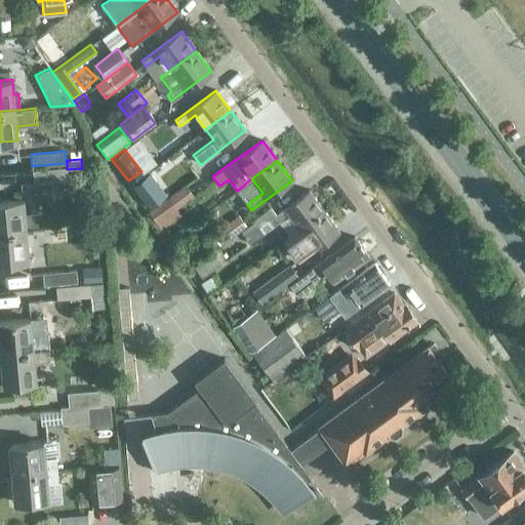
[(34,184),(68,179),(66,167),(33,171),(34,184)]
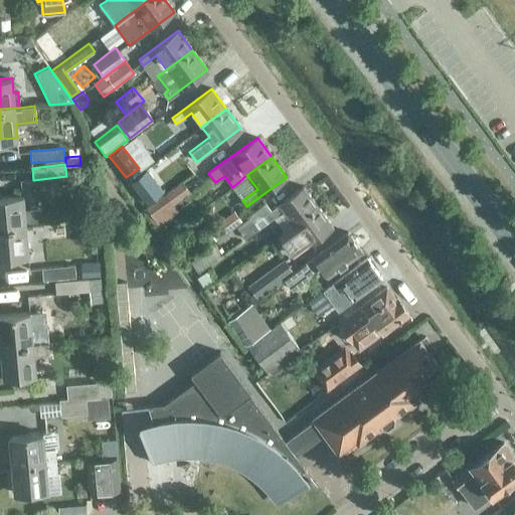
[(146,170),(129,183),(145,203),(161,190),(146,170)]
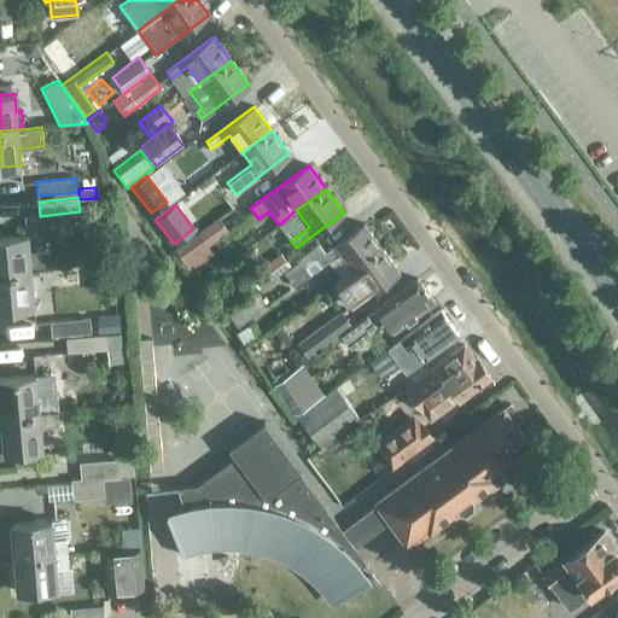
[(298,260),(283,272),(290,281),(293,286),(309,275),(307,272),(320,263),(321,266),(327,261),(339,277),(351,268),(351,269),(382,248),(363,223),(325,252),(319,243),(297,258),(298,260)]
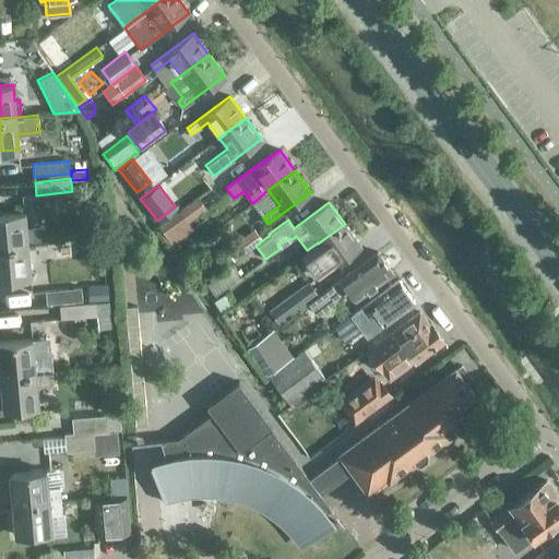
[(192,229),(179,210),(156,225),(169,245),(192,229)]
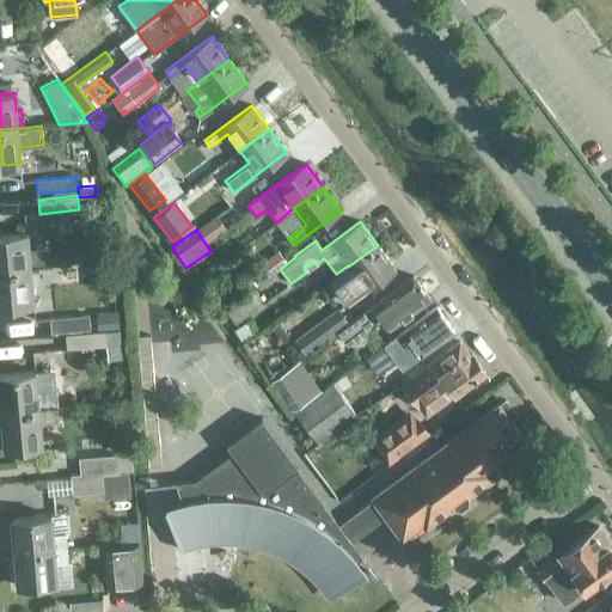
[(0,270),(38,267),(50,265),(49,249),(29,250),(26,232),(0,234),(0,270)]
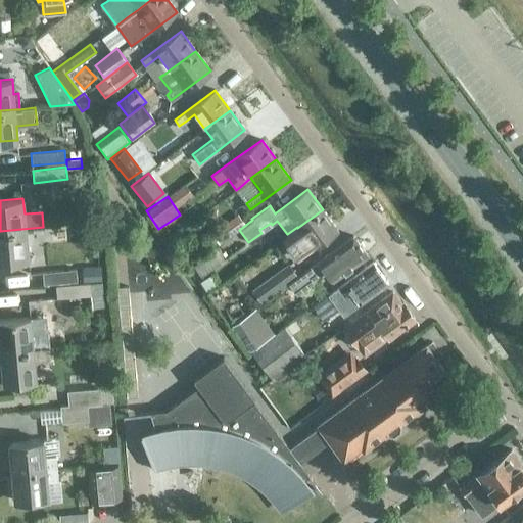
[(297,228),(283,238),(298,258),(337,230),(323,209),(297,228)]
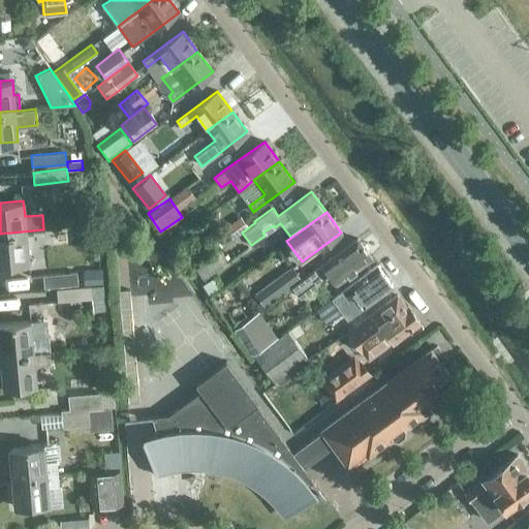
[(248,226),(240,215),(212,235),(220,246),(248,226)]
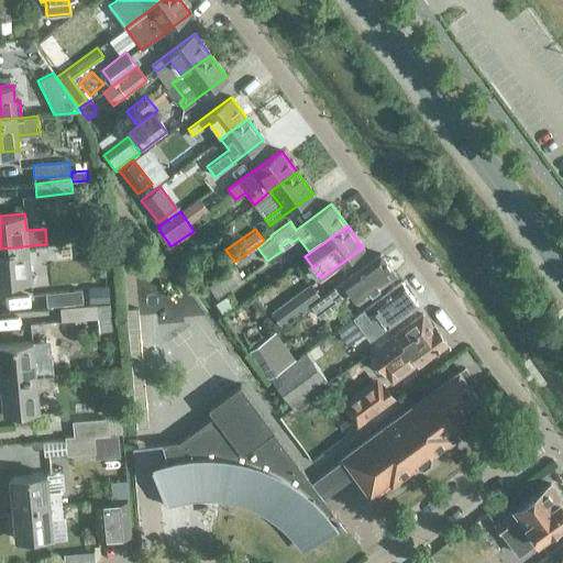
[(105,264),(102,240),(83,241),(85,266),(105,264)]
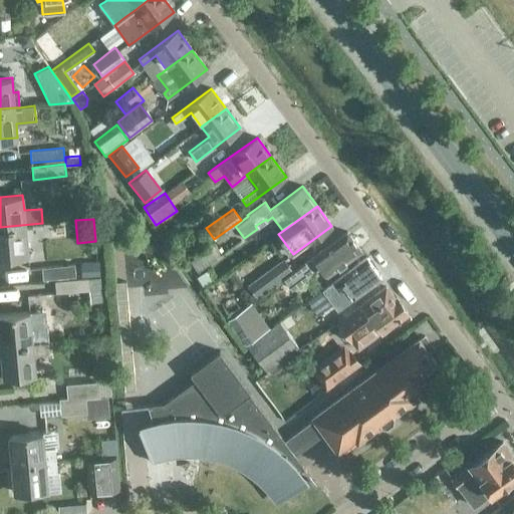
[(0,257),(28,254),(26,239),(33,239),(32,224),(0,227),(0,257)]
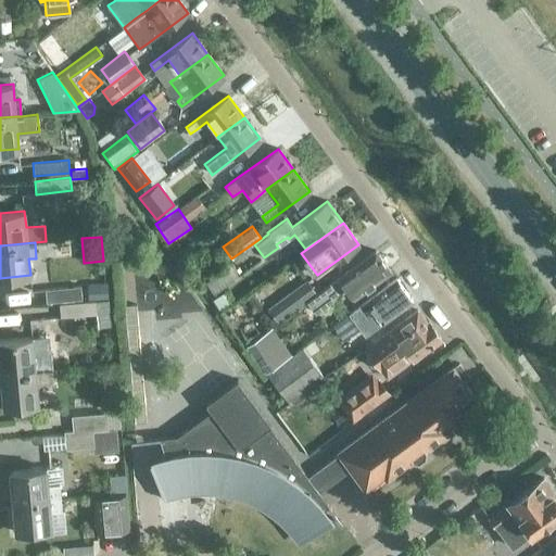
[(375,251),(327,286),(306,301),(315,313),(336,298),(336,294),(345,287),(353,298),(390,270),(375,251)]
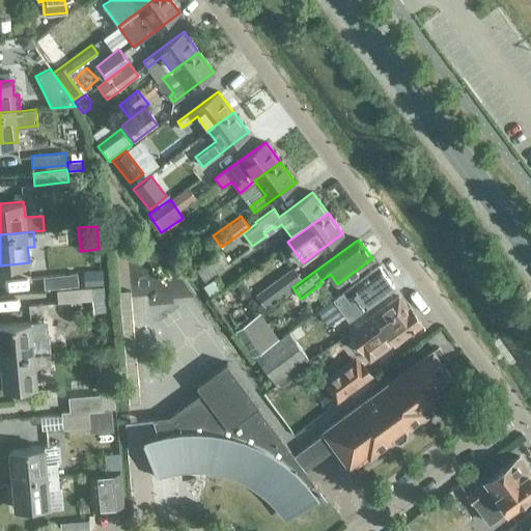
[(223,267),(215,255),(195,270),(203,281),(223,267)]
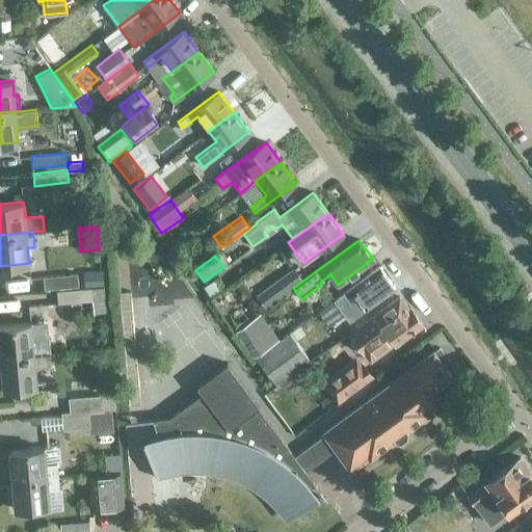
[(395,288),(378,266),(334,300),(349,321),(395,288)]
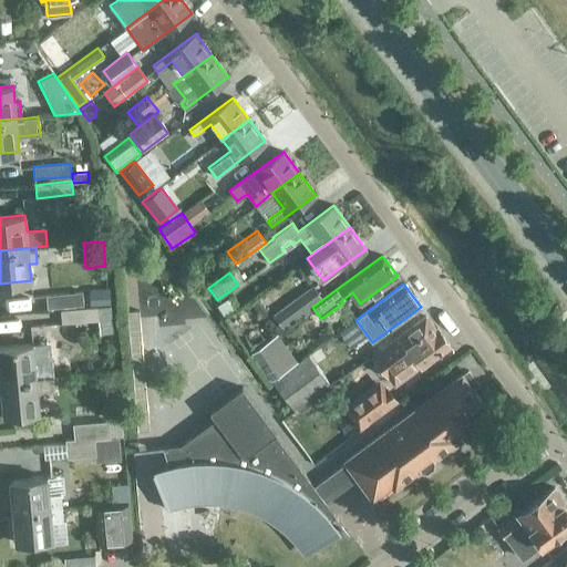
[(110,303),(107,288),(88,290),(89,306),(110,303)]
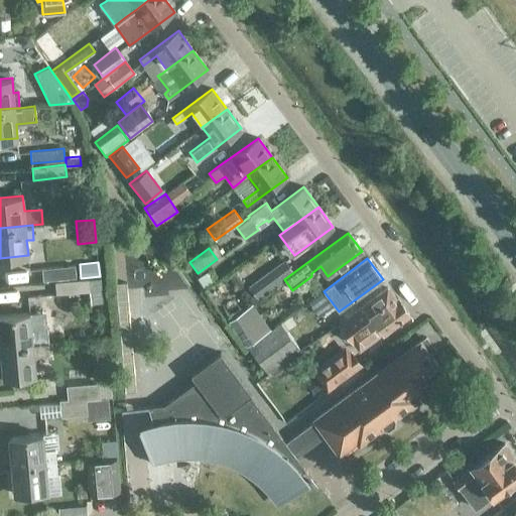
[(42,280),(76,277),(75,265),(41,268),(42,280)]
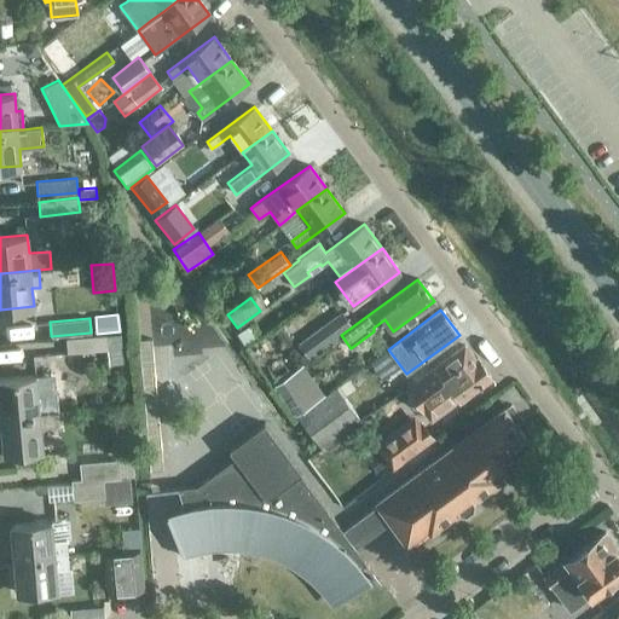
[(248,325),(236,334),(244,347),(258,337),(248,325)]
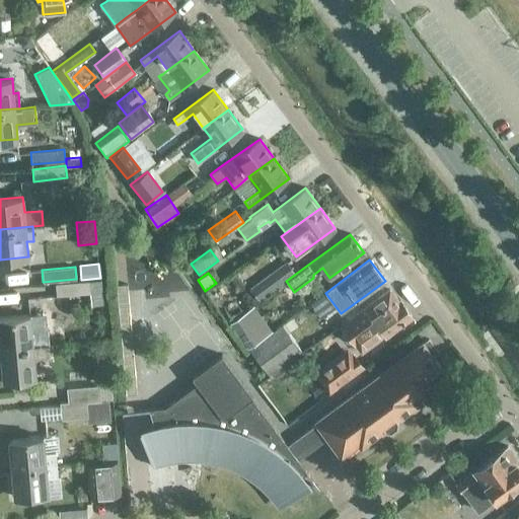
[(270,273),(249,288),(258,300),(280,285),(270,273)]
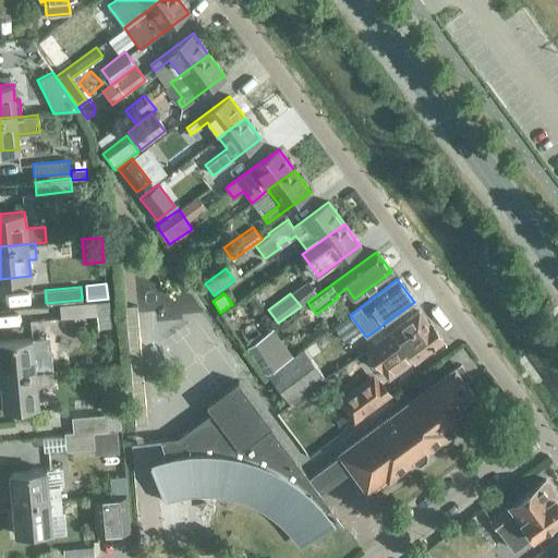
[(167,299),(153,299),(153,358),(166,358),(167,299)]
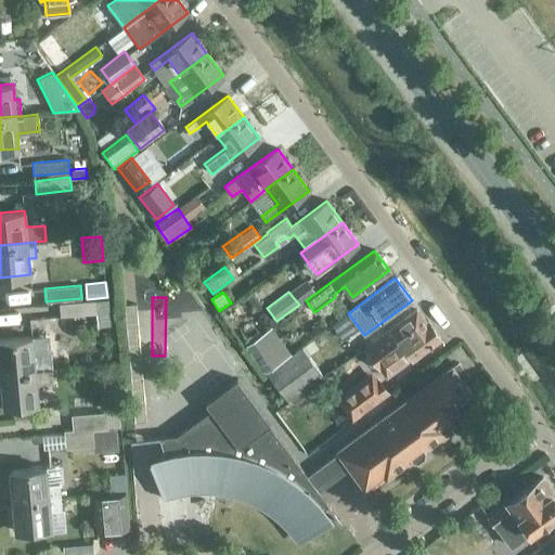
[(107,299),(94,300),(97,326),(108,325),(107,299)]
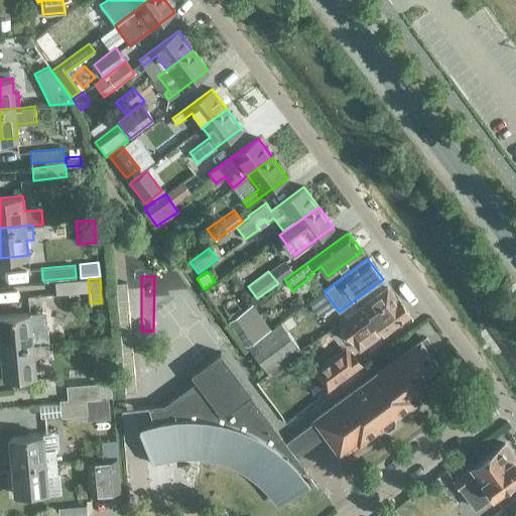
[(56,294),(89,291),(88,279),(54,282),(56,294)]
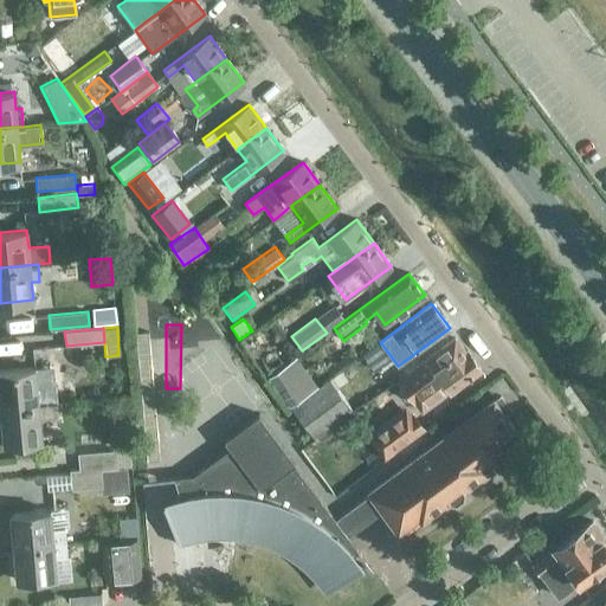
[(426,360),(407,374),(398,381),(400,385),(399,391),(405,398),(410,399),(413,404),(414,404),(421,413),(479,369),(466,352),(465,353),(455,337),(425,359),(426,360)]
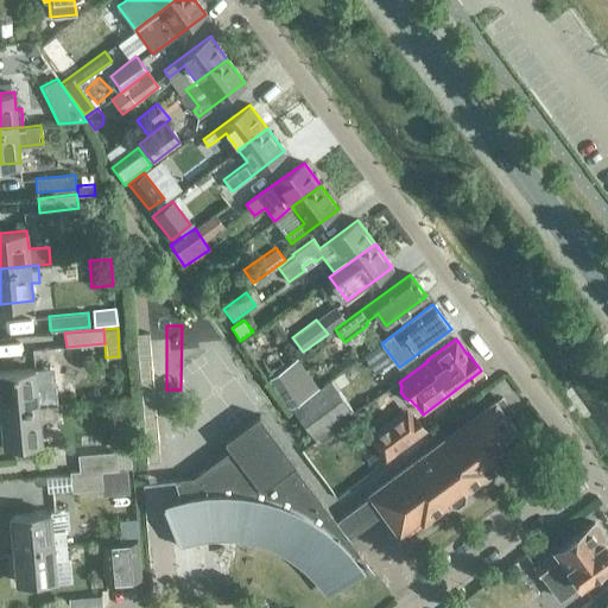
[(290,409),(308,396),(285,366),(267,379),(290,409)]
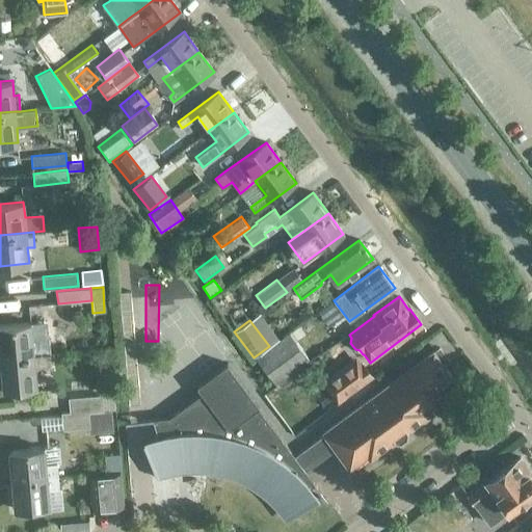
[(0,355),(0,357),(50,353),(49,341),(32,342),(30,322),(0,324),(0,355)]
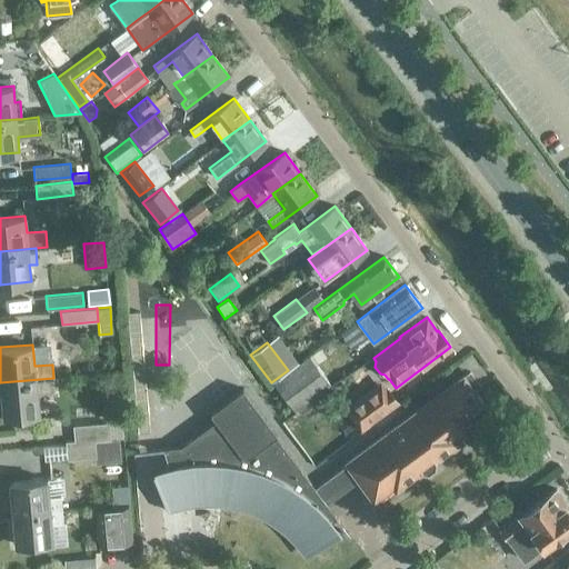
[(296,411),(330,386),(309,357),(275,382),(296,411)]
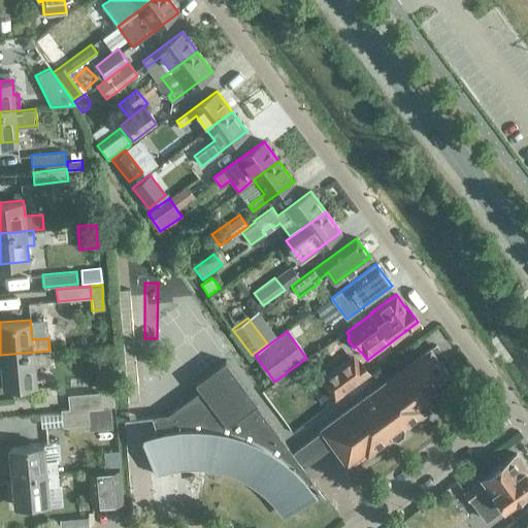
[(151,416),(155,431),(156,432),(142,436),(156,474),(167,471),(176,469),(184,468),(195,468),(205,469),(216,471),(225,473),(235,477),(244,482),(254,488),(262,494),(269,501),(276,508),(283,518),(316,493),(307,483),(311,480),(302,467),(333,444),(347,463),(364,451),(367,455),(391,436),(396,437),(403,432),(401,432),(404,427),(428,408),(426,405),(442,392),(436,383),(448,374),(430,349),(290,452),(254,403),(256,402),(224,360),(194,383),(200,390),(167,414),(151,416)]
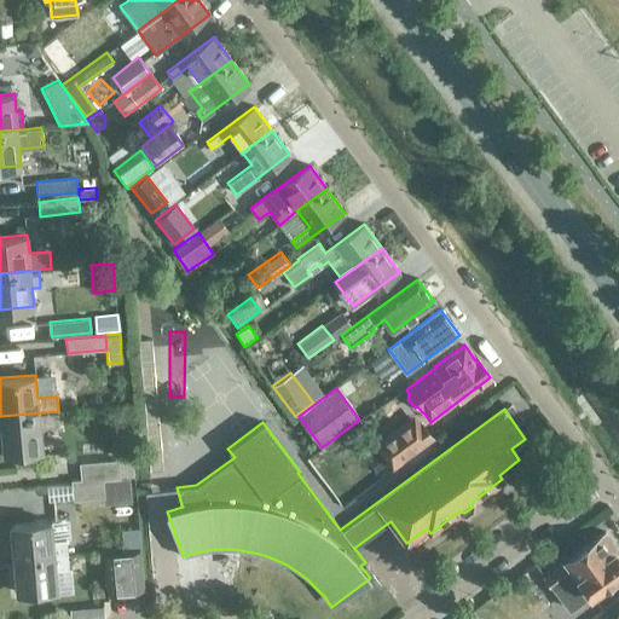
[(58,411),(0,416),(4,453),(42,450),(40,427),(59,426),(58,411)]
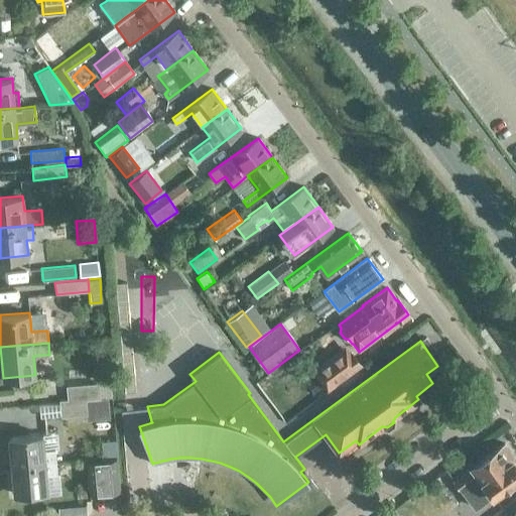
[(350,353),(345,346),(311,371),(328,392),(362,366),(351,352),(350,353)]
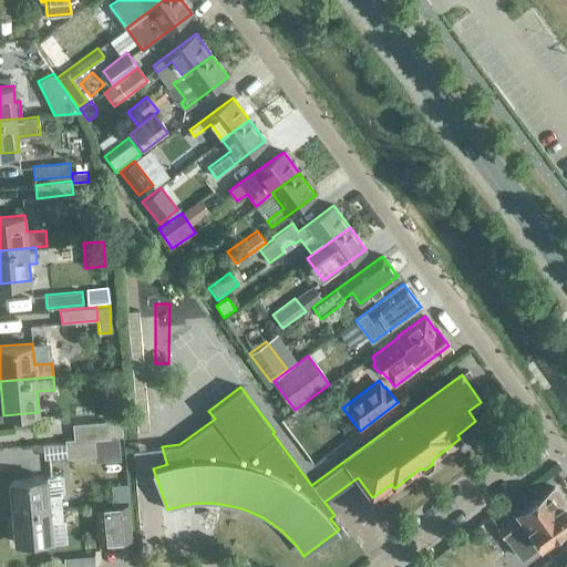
[(65,442),(94,440),(110,437),(109,421),(73,424),(74,440),(65,441),(65,442)]
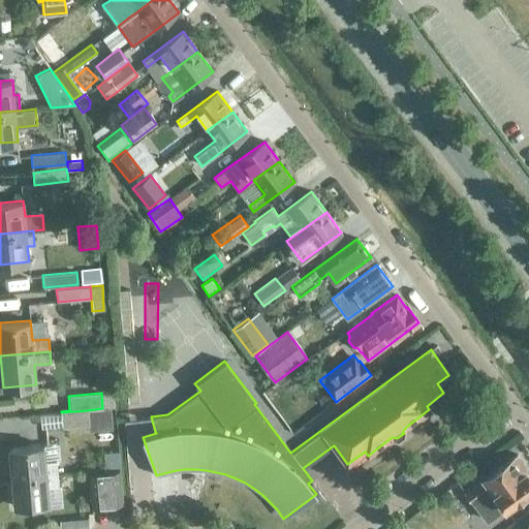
[(89,425),(88,410),(61,412),(63,427),(89,425)]
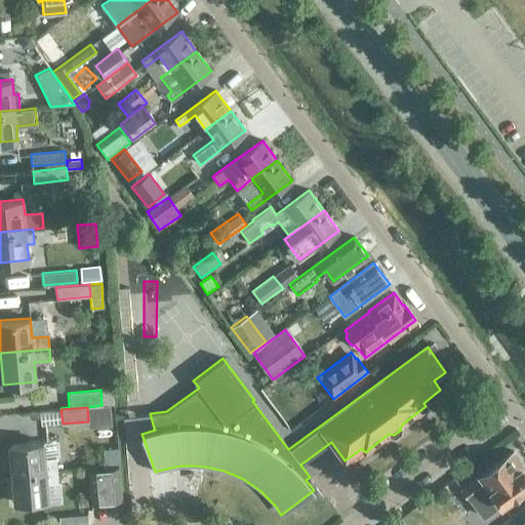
[(11,474),(56,470),(55,457),(45,458),(43,442),(9,445),(11,474)]
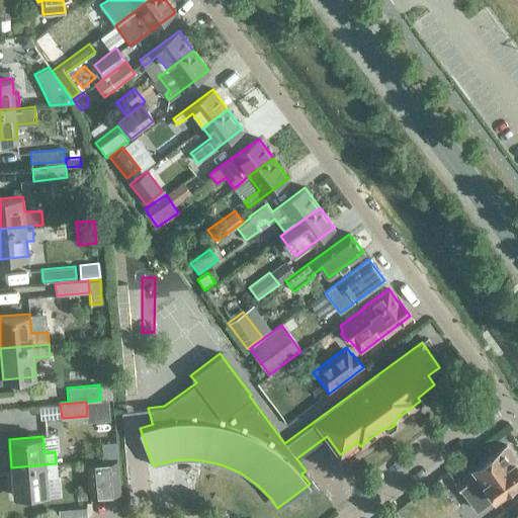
[(472,470),(455,483),(462,492),(463,492),(477,510),(494,498),(495,498),(517,481),(517,465),(515,461),(513,462),(510,458),(514,456),(506,445),(472,469),(472,470)]
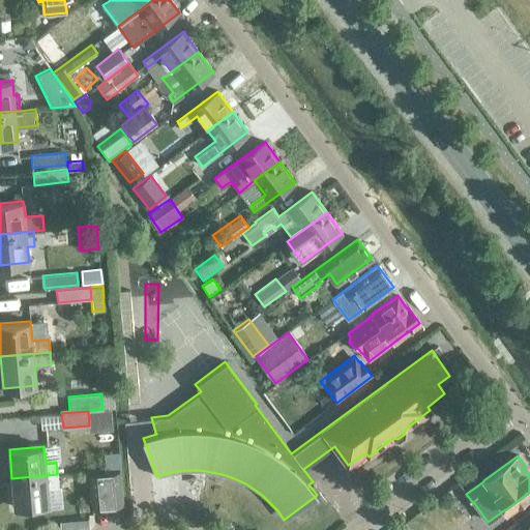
[(119,470),(88,472),(91,506),(122,504),(119,470)]
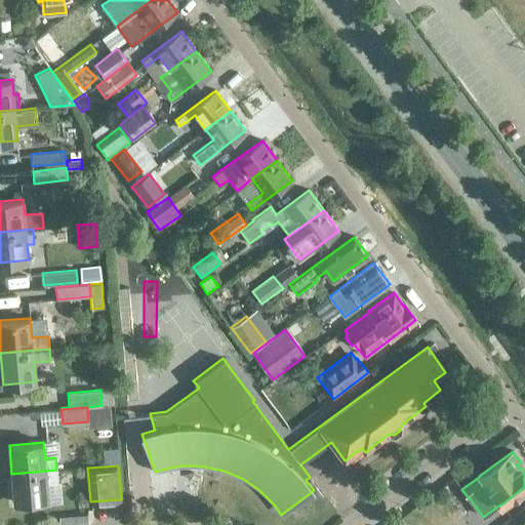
[(57,482),(56,470),(11,474),(14,502),(48,499),(47,483),(57,482)]
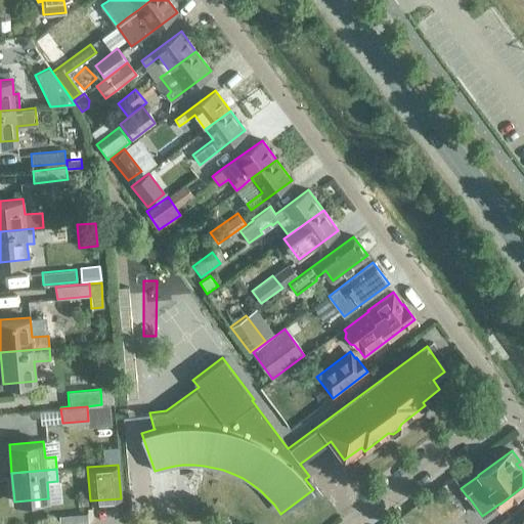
[(87,523),(87,513),(75,514),(75,523),(87,523)]
